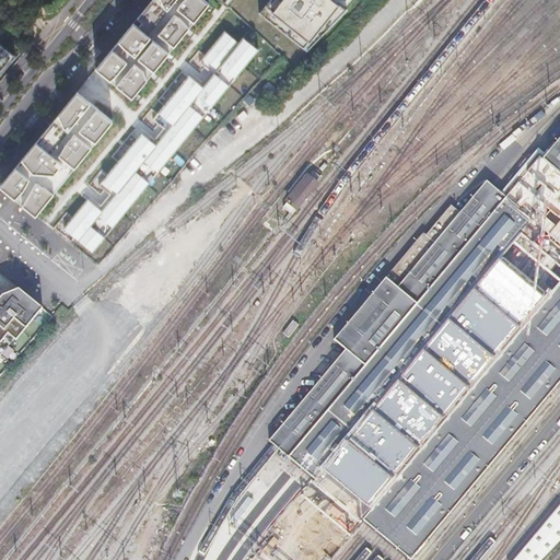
[(151,0),(96,68),(132,96),(210,3),(205,0),(151,0)]
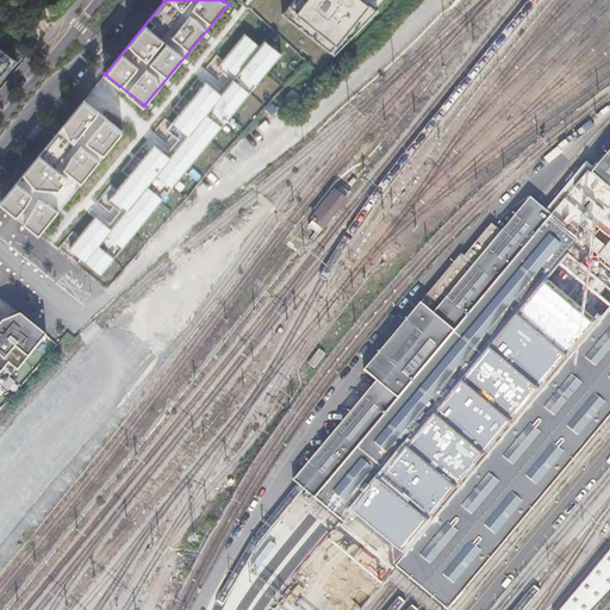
[(293,0),(284,13),(341,58),(384,14),(365,0),(293,0)]
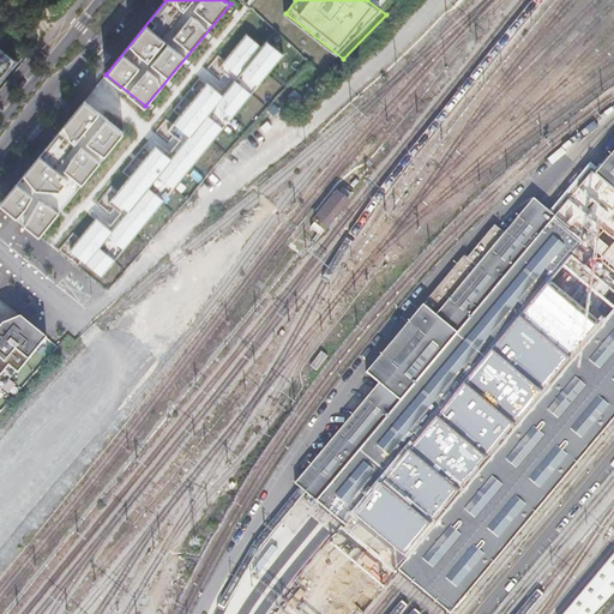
[(97,218),(72,251),(102,276),(284,55),(266,41),(263,48),(246,35),(220,68),(234,80),(222,94),(208,83),(169,130),(180,140),(167,155),(155,146),(110,202),(121,212),(108,228),(97,218)]
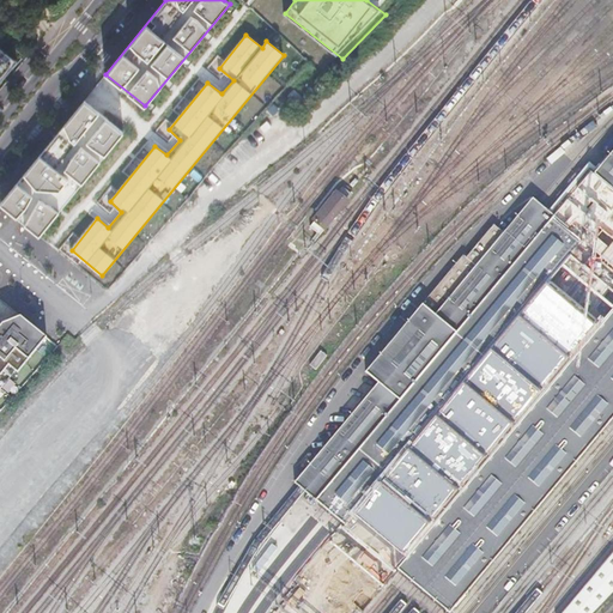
[(0,80),(12,65),(0,55),(0,80)]
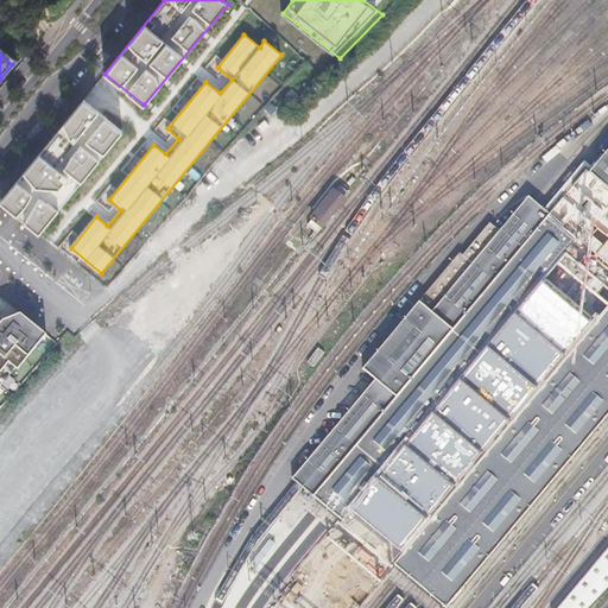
[(0,201),(0,202),(38,233),(122,132),(82,100),(0,201)]
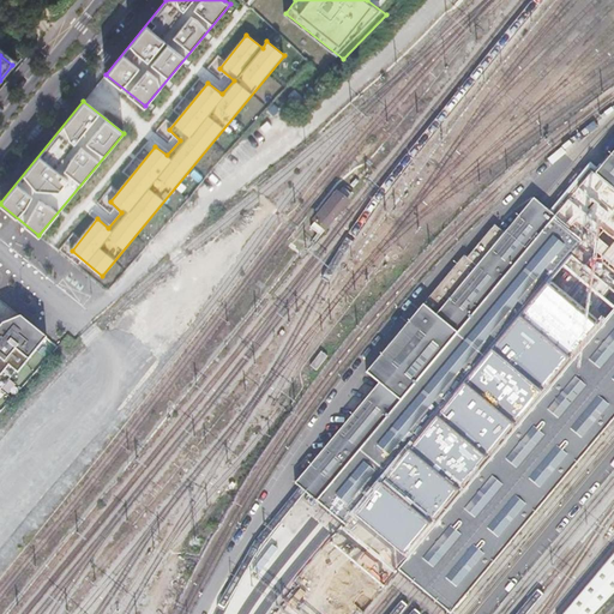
[(302,118),(307,110),(296,101),(292,108),(302,118)]
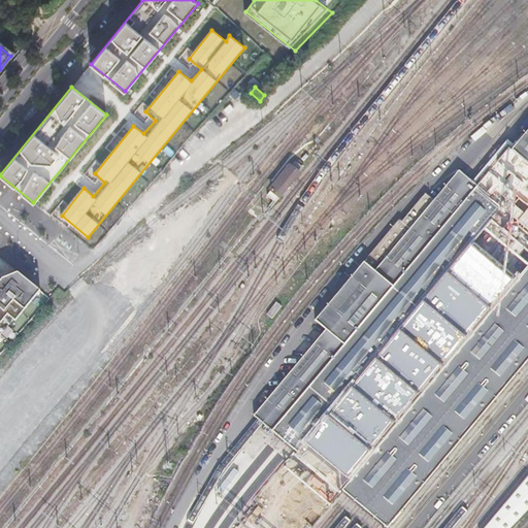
[(527,124),(480,184),(466,172),(458,165),(430,197),(423,192),(399,221),(397,219),(309,321),(320,330),(249,417),(256,423),(274,437),(301,460),(311,468),(321,475),(347,497),(357,505),(384,527),(527,353),(527,124)]
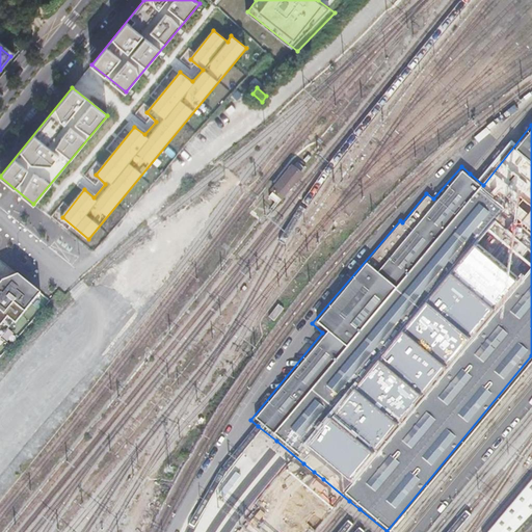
[(281,201),(302,175),(291,165),(269,191),(281,201)]
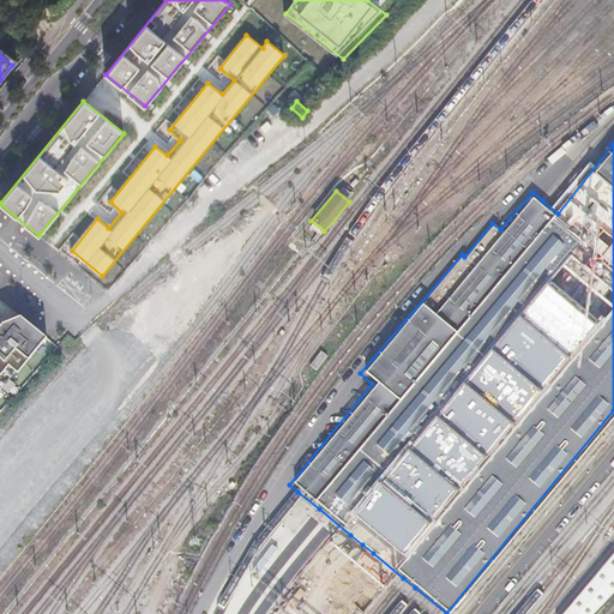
[(8,321),(2,324),(0,326),(0,390),(16,371),(18,373),(47,337),(22,317),(8,321)]
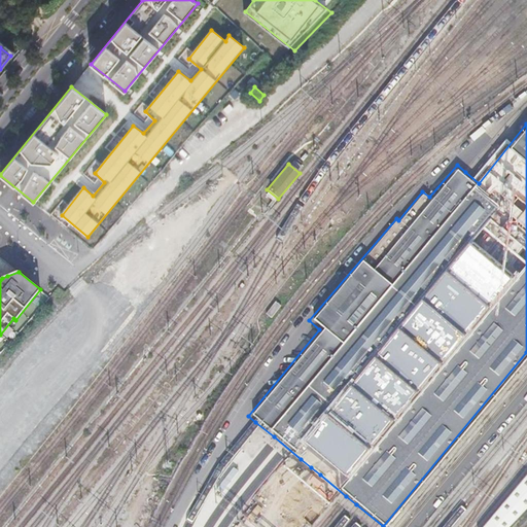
[(281,307),(275,302),(266,314),(272,319),(281,307)]
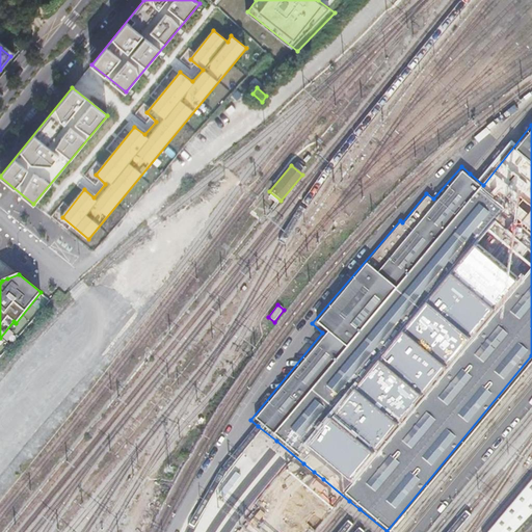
[(514,531),(531,513),(531,483),(530,482),(487,531),(514,531)]
